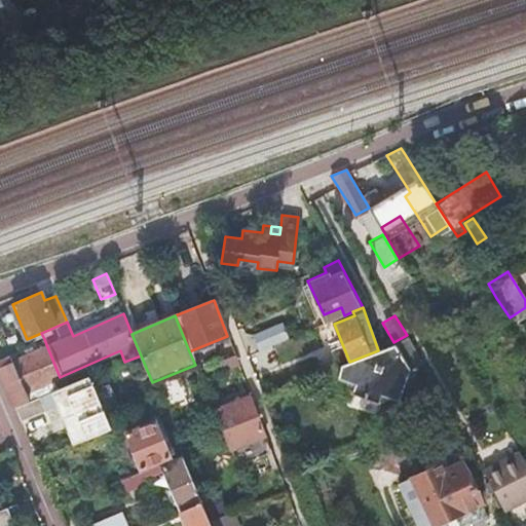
[(253,338),(258,351),(286,340),(279,326),(253,338)]
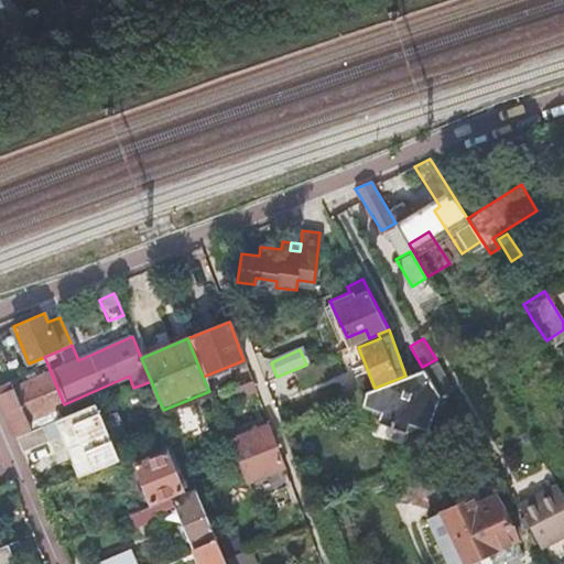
[(424,368),(412,372),(405,376),(375,388),(367,390),(361,401),(369,405),(373,419),(403,430),(415,426),(432,433),(455,424),(424,368)]
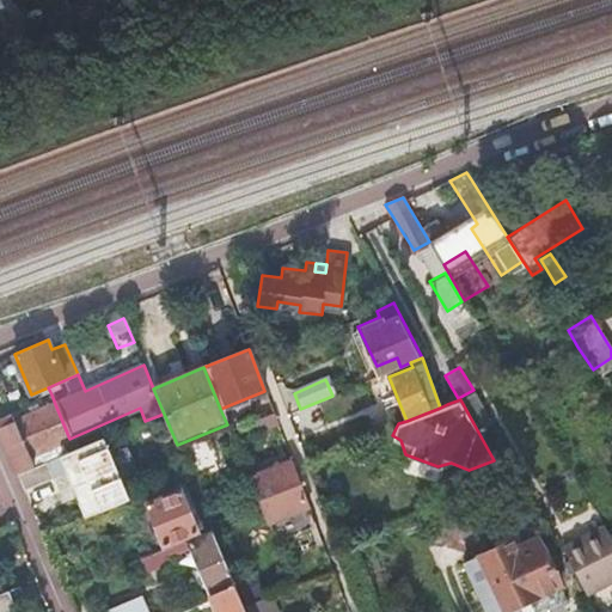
[(31,456),(69,439),(55,404),(0,427),(0,432),(18,475),(36,467),(31,456)]
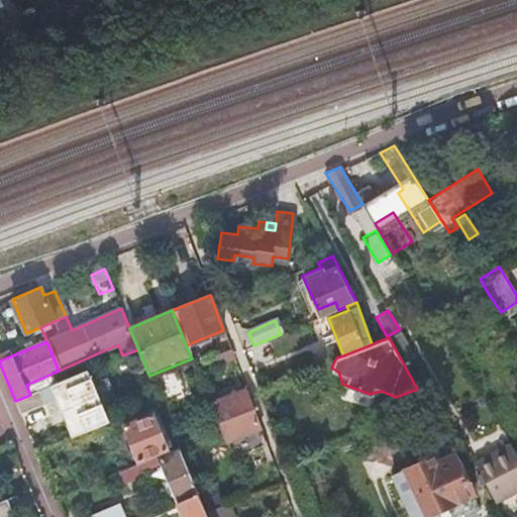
[(88,371),(64,381),(50,386),(57,399),(73,437),(92,429),(109,422),(93,383),(91,379),(88,371)]
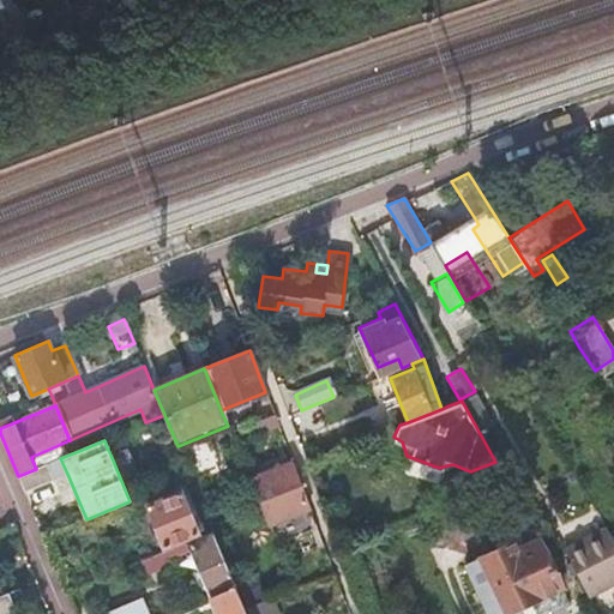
[(36,469),(18,476),(24,492),(54,479),(67,474),(60,458),(48,463),(36,469)]
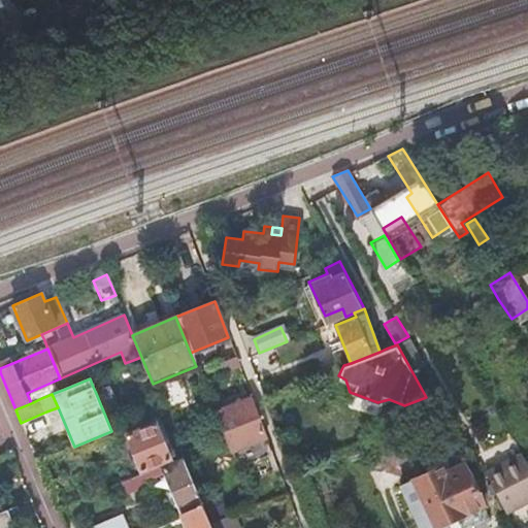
[(215,411),(231,450),(267,436),(252,397),(215,411)]
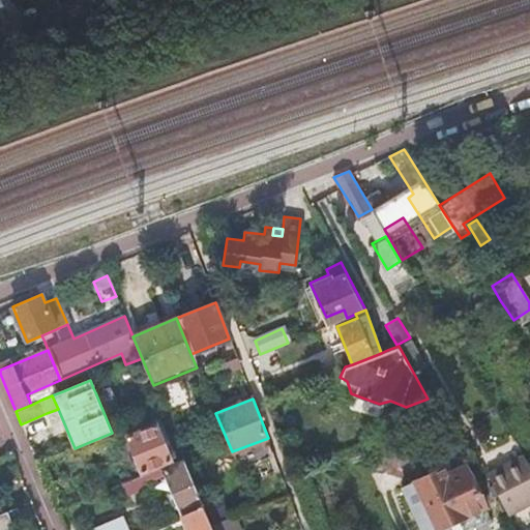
[(157,422),(127,436),(143,471),(173,459),(157,422)]
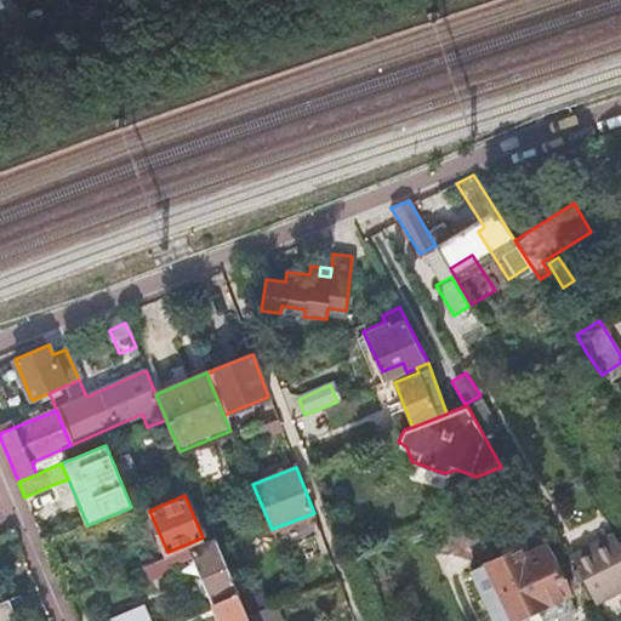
[(215,537),(203,508),(197,511),(209,540),(215,537)]
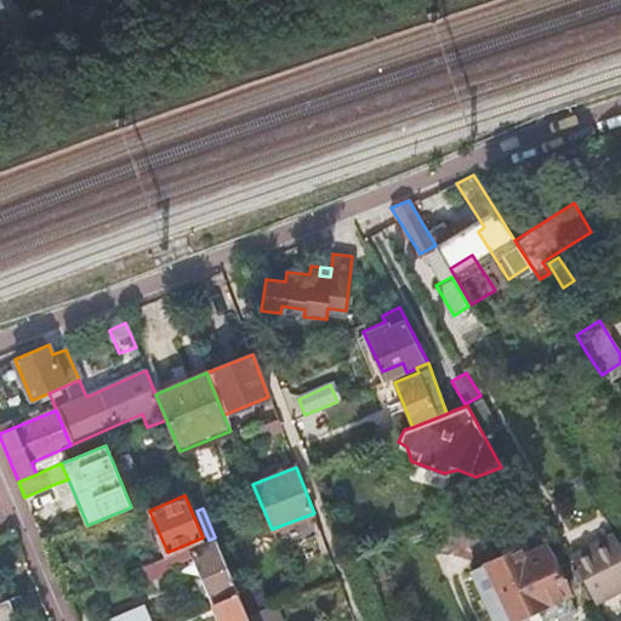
[(592,554),(614,545),(610,536),(588,547),(592,554)]
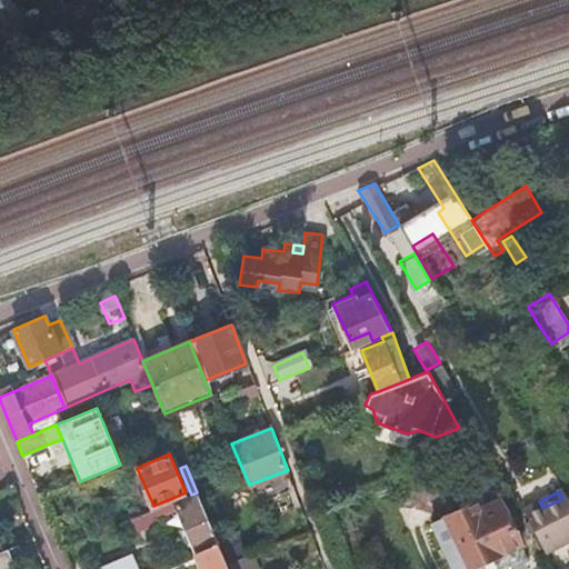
[(182,498),(158,508),(161,519),(179,512),(197,555),(219,546),(199,497),(185,502),(182,498)]
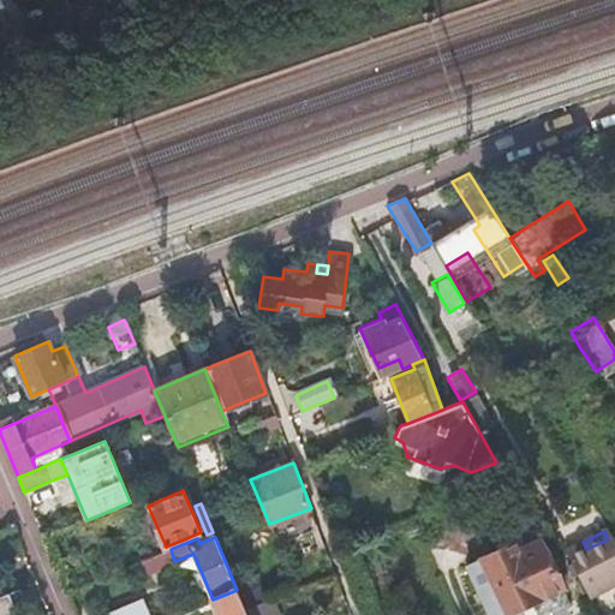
[(512,539),(481,556),(506,608),(557,581),(535,537),(515,547),(512,539)]
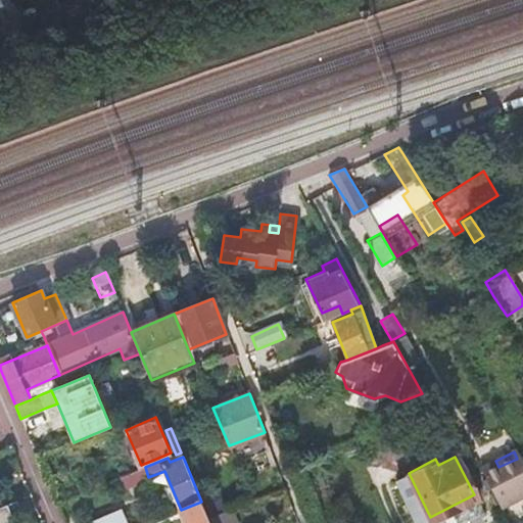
[(479,469),(502,513),(522,502),(522,467),(517,459),(498,467),(495,461),(479,469)]
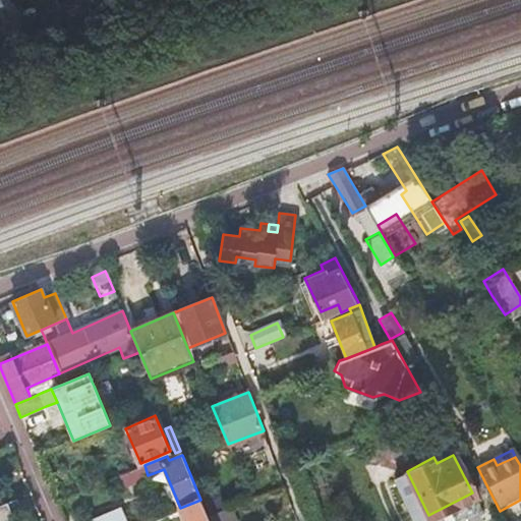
[(106,469),(110,480),(127,473),(122,462),(106,469)]
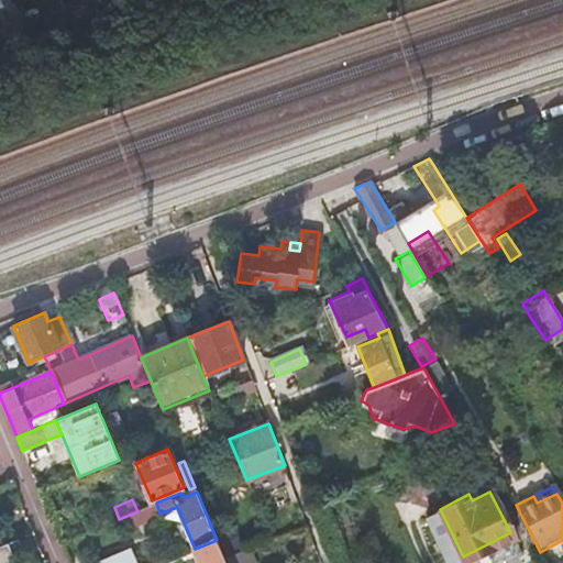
[(130,515),(135,528),(156,520),(151,507),(130,515)]
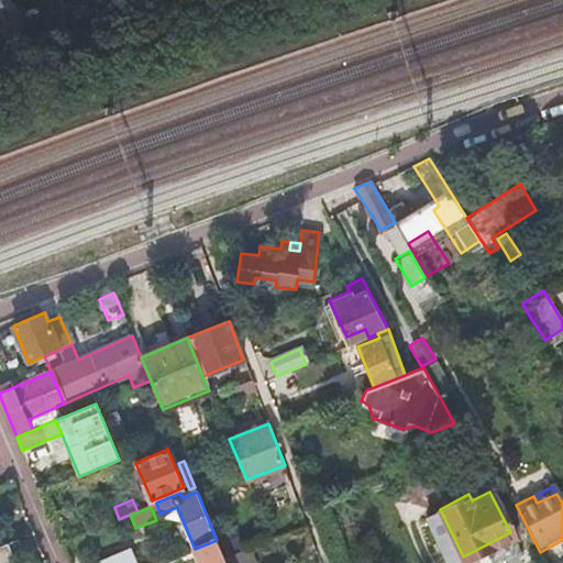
[(0,562),(8,562),(25,555),(18,538),(0,545),(0,562)]
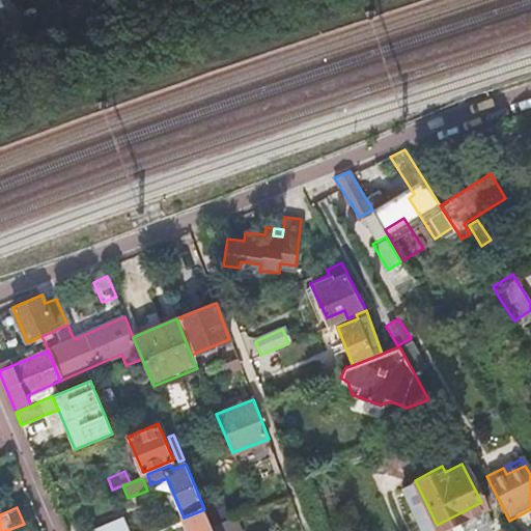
[(213,530),(211,525),(204,509),(184,518),(189,530),(213,530)]
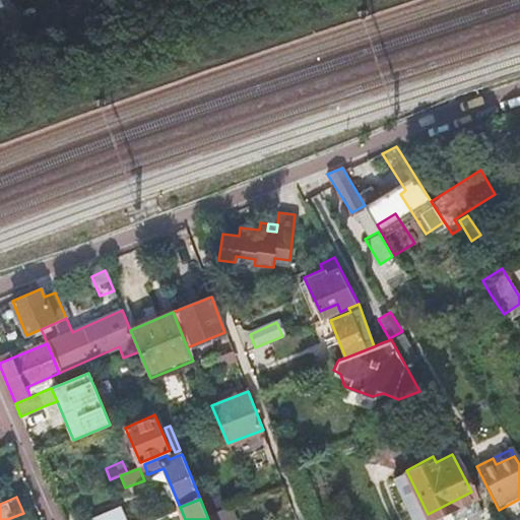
[(95,519),(125,519),(121,509),(95,519)]
